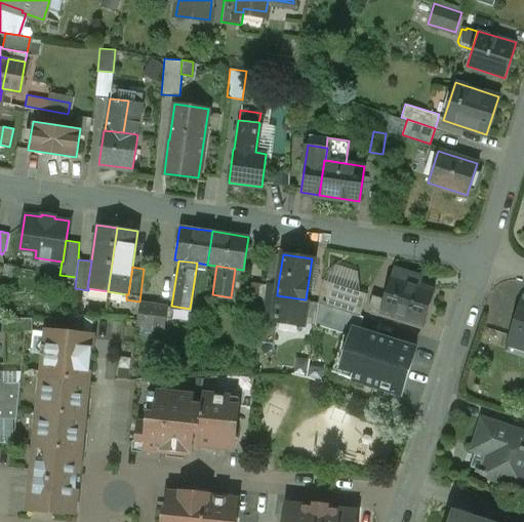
[(420,276),(393,268),(384,298),(379,311),(422,324),(434,289),(418,284),(420,276)]
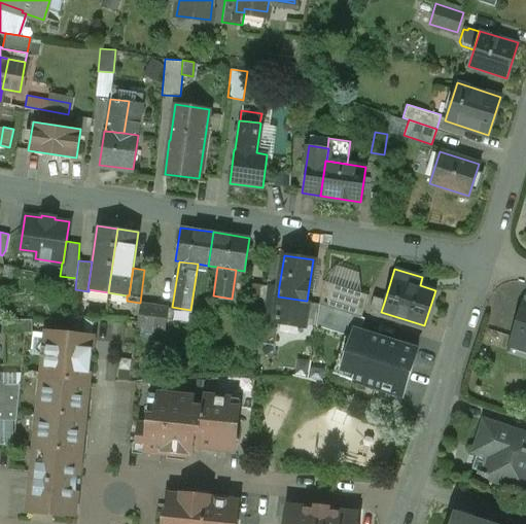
[(11,277),(2,275),(0,285),(9,287),(11,277)]
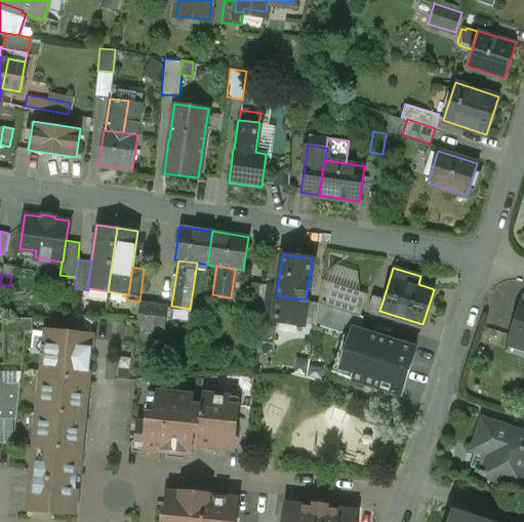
[(366,293),(321,279),(317,302),(359,315),(366,293)]
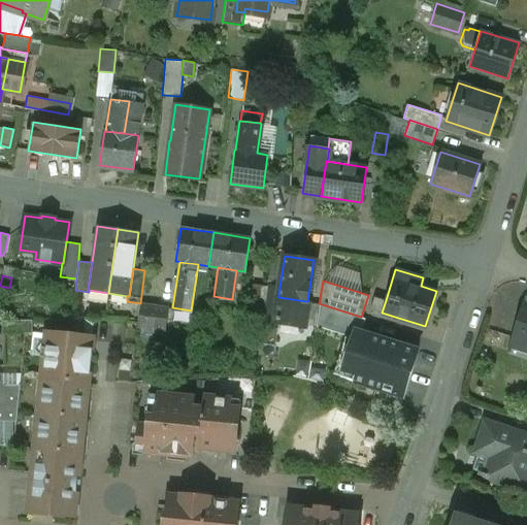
[(267,286),(253,284),(249,312),(263,315),(267,286)]
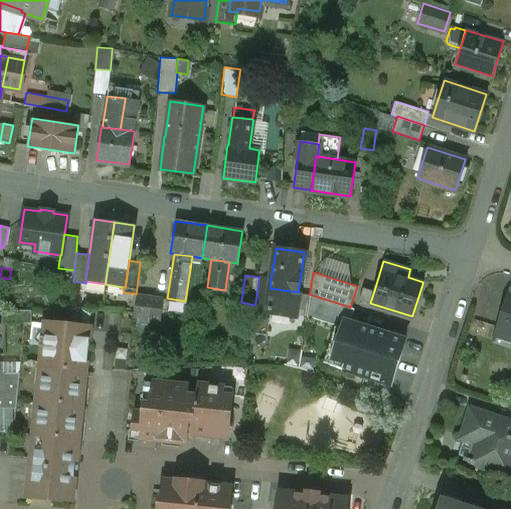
[(271,278),(259,277),(255,305),(268,307),(270,288),(271,278)]
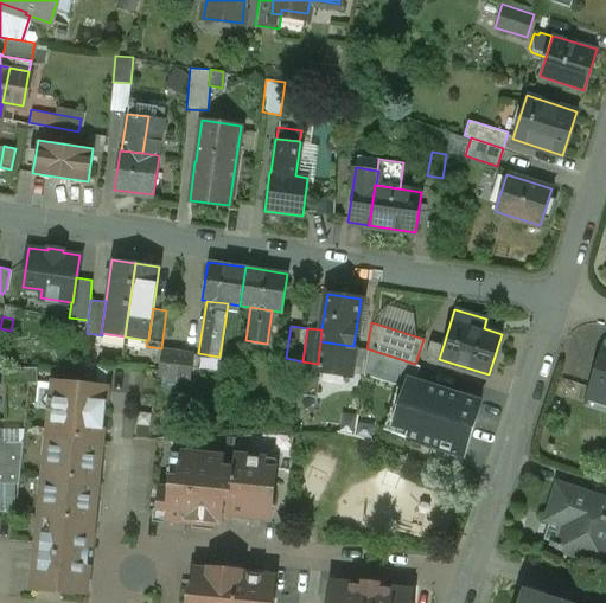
[(444,345),(429,340),(425,354),(439,359),(444,345)]
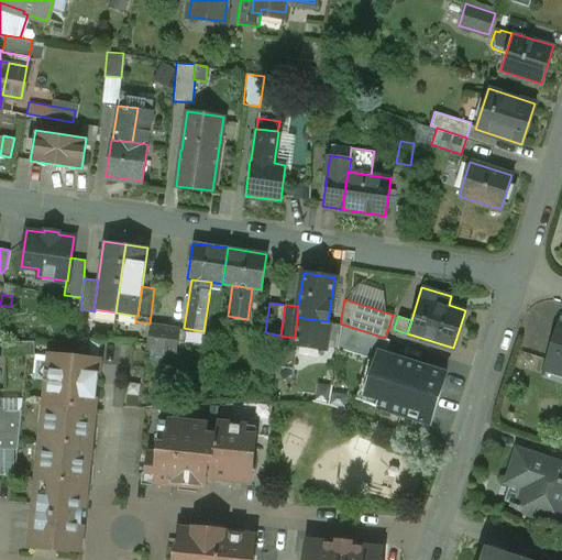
[(327,321),(297,317),(295,338),(294,342),(323,347),(327,321)]
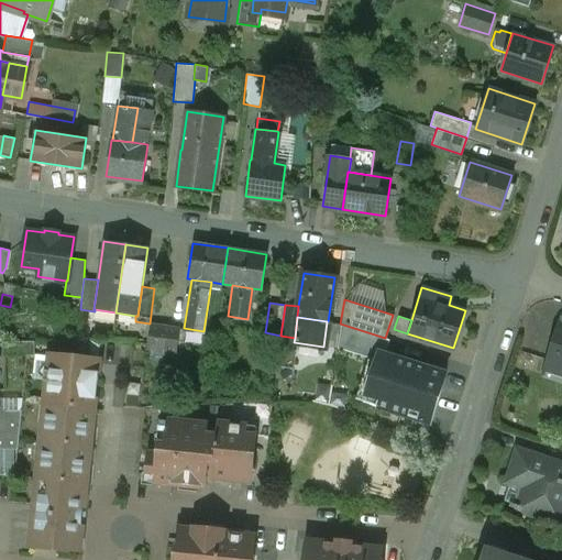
[(561,324),(558,322),(544,362),(561,366),(561,324)]
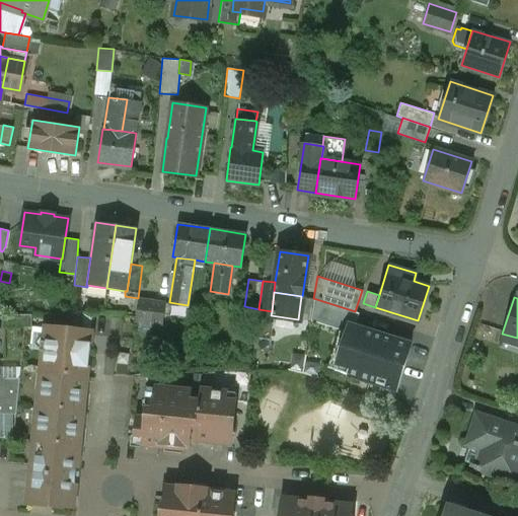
[(164,302),(138,298),(135,320),(161,324),(164,302)]
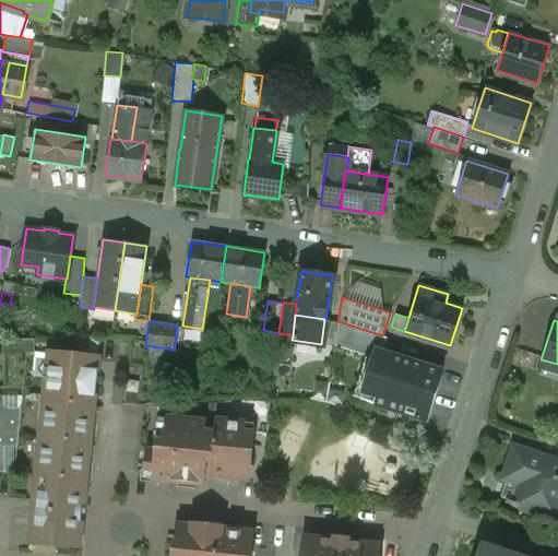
[(382,335),(337,321),(334,344),(353,350),(355,343),(375,350),(380,351),(381,351),(386,336),(382,335)]
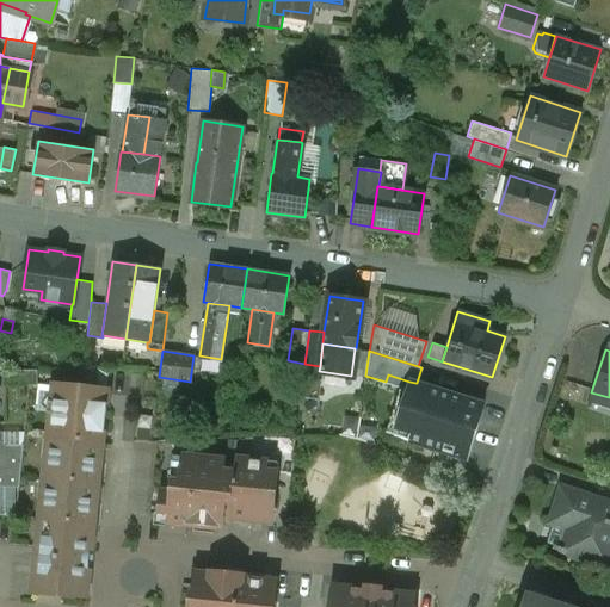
[(36,369),(5,369),(5,383),(5,384),(36,384),(36,369)]
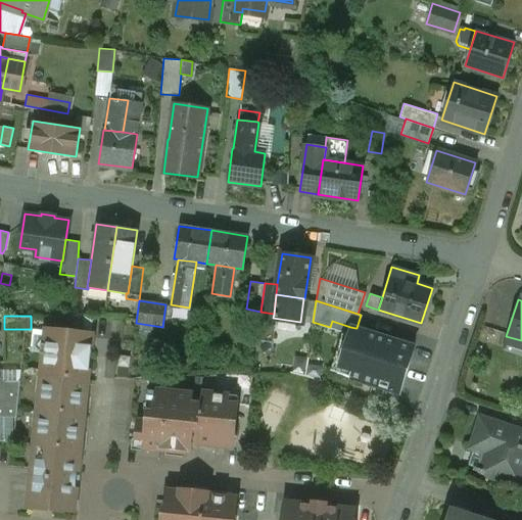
[(414,346),(357,328),(356,328),(350,327),(336,372),(398,392),(414,346)]
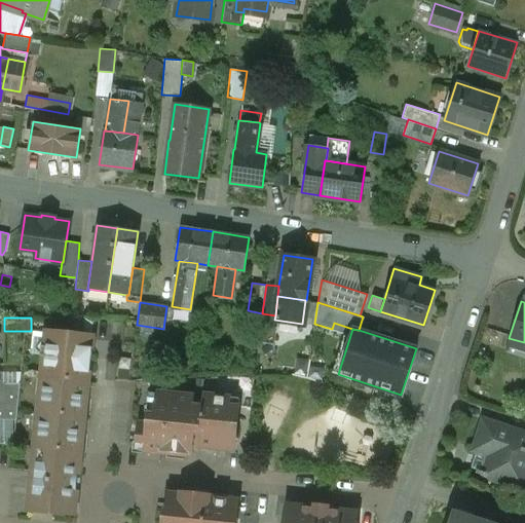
[(91,335),(46,331),(41,376),(86,381),(91,335)]
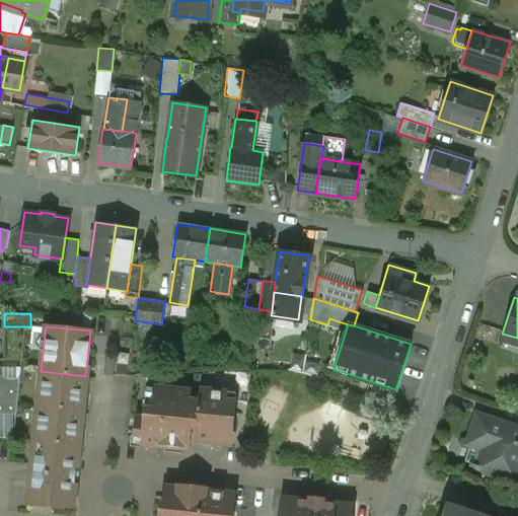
[(85,376),(41,371),(41,373),(43,373),(41,388),(40,388),(38,406),(81,410),(82,398),(83,398),(85,376)]
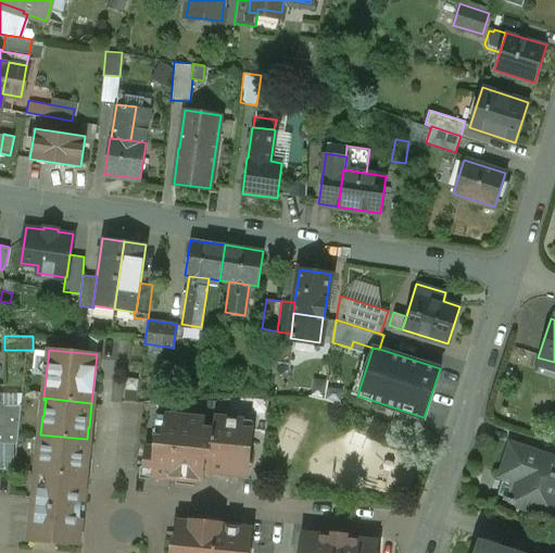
[(5,404),(5,430),(0,430),(0,442),(15,442),(20,404),(5,404)]
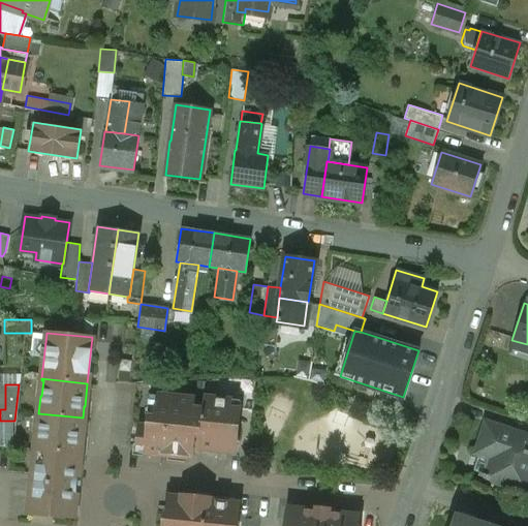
[(203,397),(203,404),(194,403),(194,398),(149,394),(148,405),(154,406),(153,415),(149,415),(148,427),(140,426),(136,451),(192,456),(193,445),(235,451),(240,407),(231,406),(231,400),(203,397)]
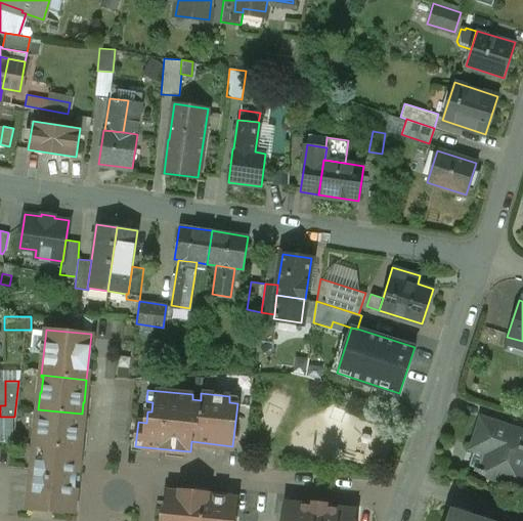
[(82,414),(38,409),(38,411),(39,411),(38,427),(36,427),(34,444),(79,448),(79,447),(78,447),(79,437),(80,437),(82,414)]
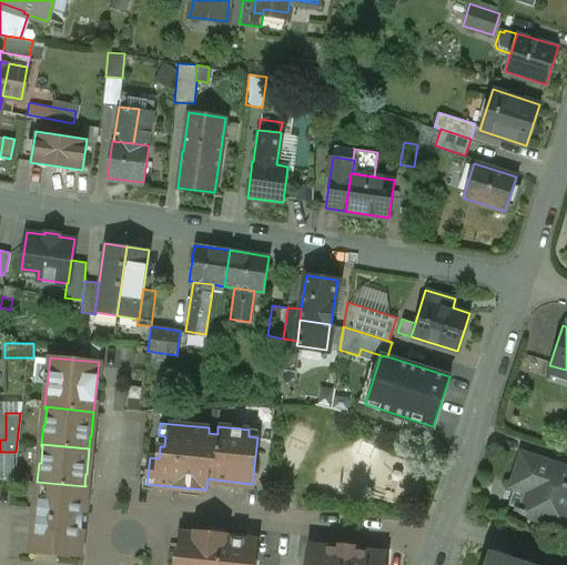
[(566,467),(522,453),(512,484),(529,491),(523,508),(514,506),(513,510),(564,526),(566,515),(566,467)]
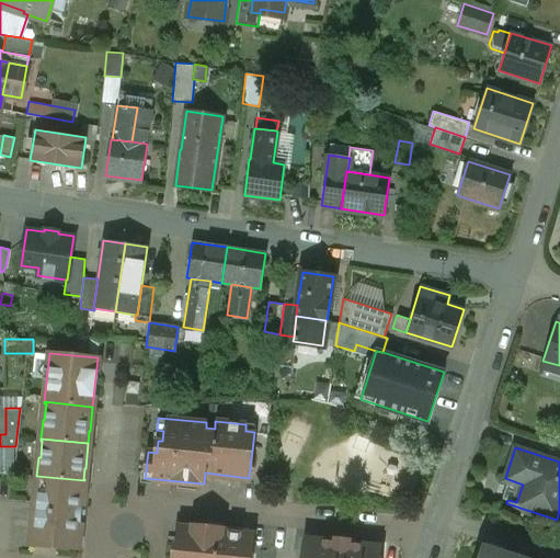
[(84,480),(36,476),(36,478),(38,478),(36,492),(35,492),(32,526),(33,526),(32,542),(31,542),(31,544),(66,547),(66,546),(78,547),(84,480)]
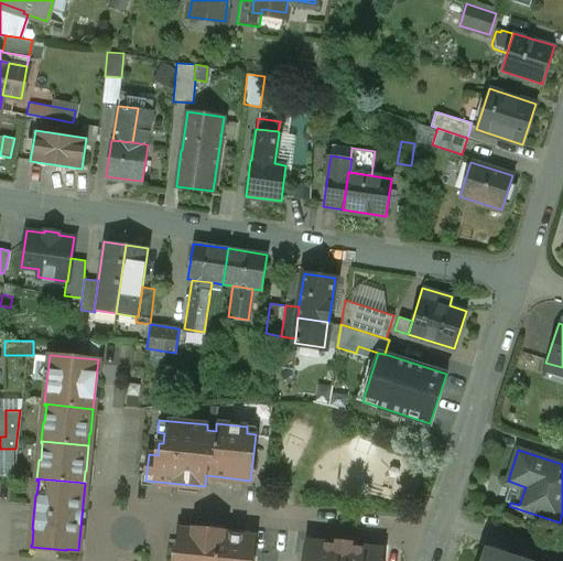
[(224,530),(194,527),(194,529),(180,528),(179,548),(176,548),(174,560),(253,560),(255,557),(252,557),(255,536),(223,532),(224,530)]
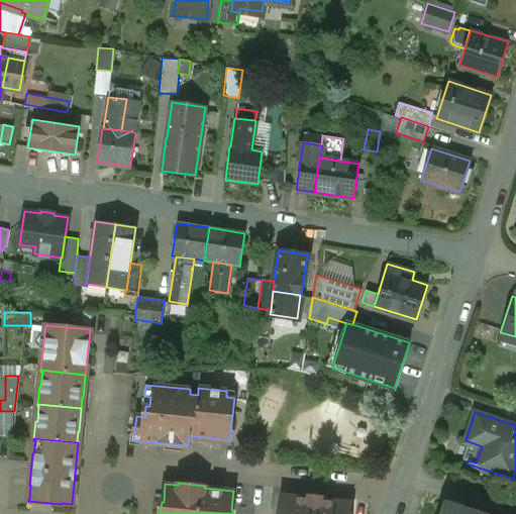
[(308,498),(281,496),(279,513),(347,513),(349,503),(322,500),(322,497),(308,495),(308,498)]
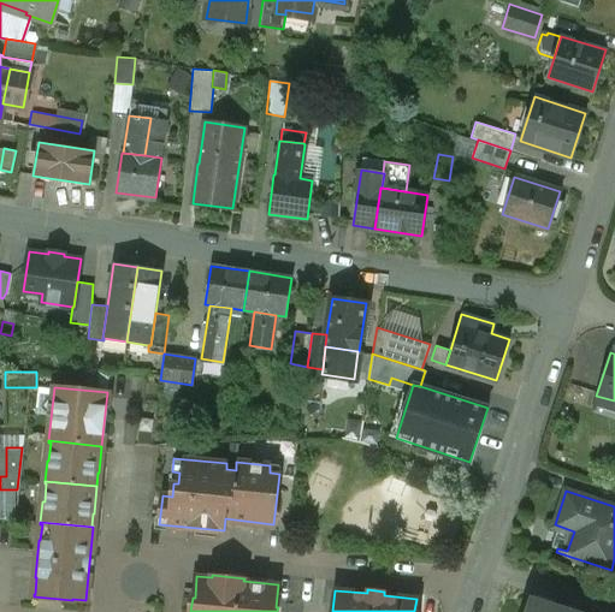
[(571,611),(557,608),(531,600),(526,611),(571,611)]
